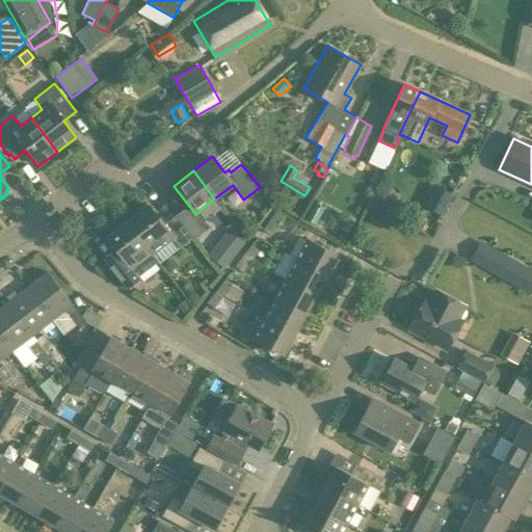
[(424,206),(442,215),(453,195),(435,186),(424,206)]
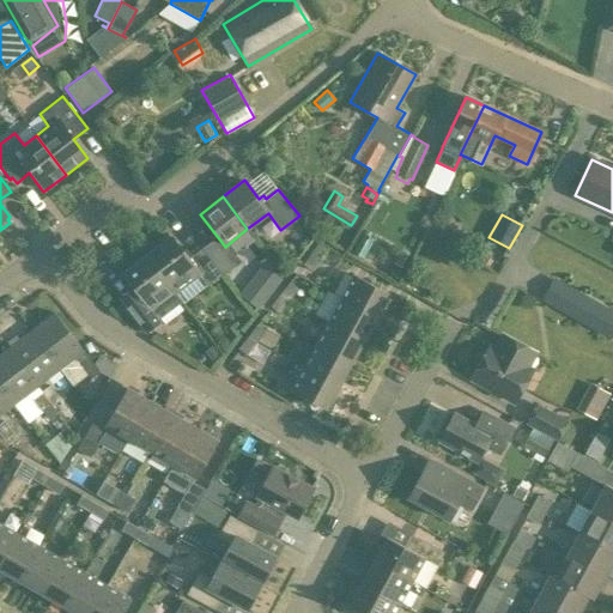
[(146,255),(175,293),(200,274),(171,236),(146,255)]
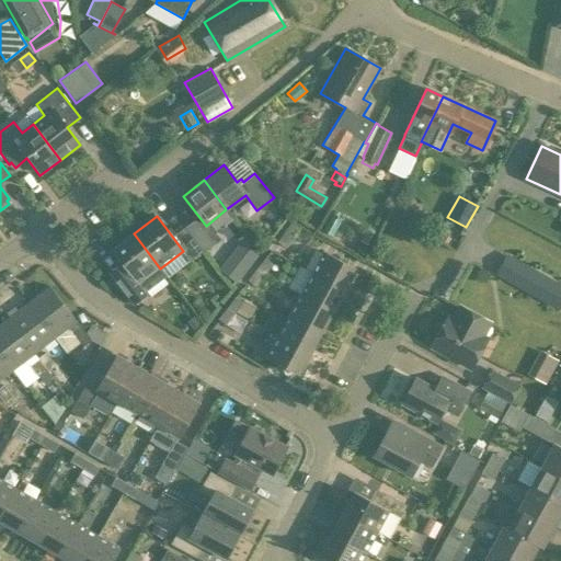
[(290,222),(276,241),(285,248),(299,227),(290,222)]
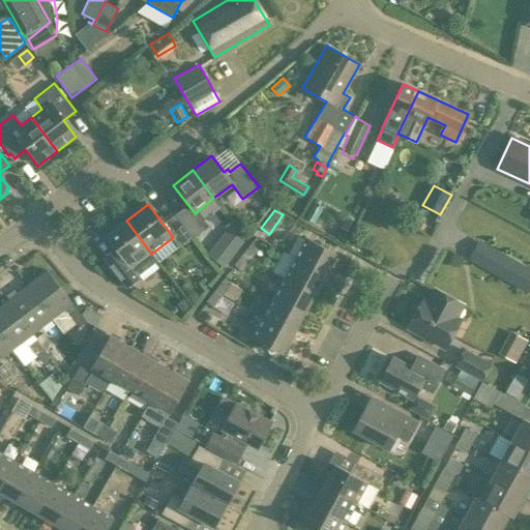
[(151,254),(126,221),(106,237),(116,249),(113,252),(117,258),(109,265),(126,288),(139,278),(131,269),(151,254)]
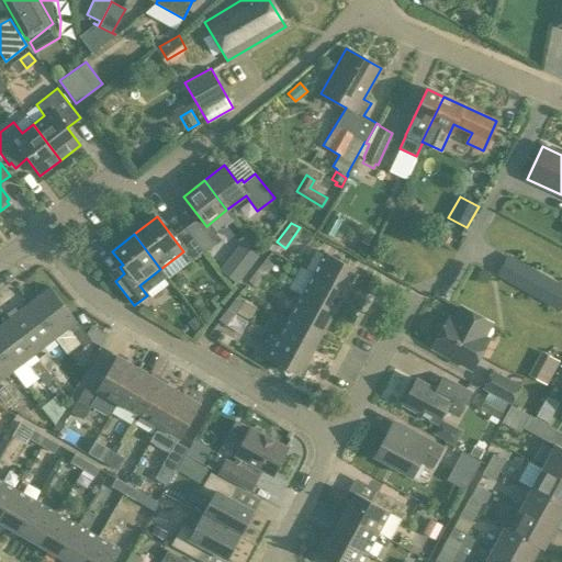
[(313,273),(345,291),(357,270),(324,253),(313,273)]
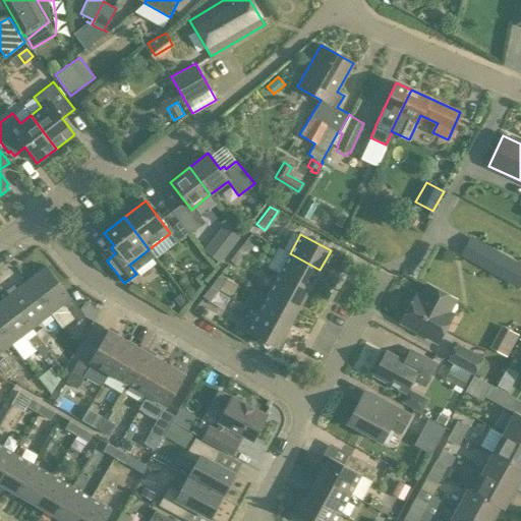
[(520,283),(520,263),(470,235),(459,254),(519,288),(520,283)]
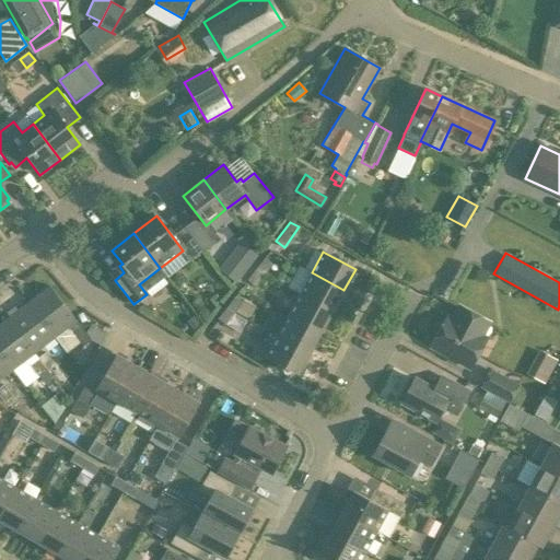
[(256,269),(264,276),(272,264),(265,257),(256,269)]
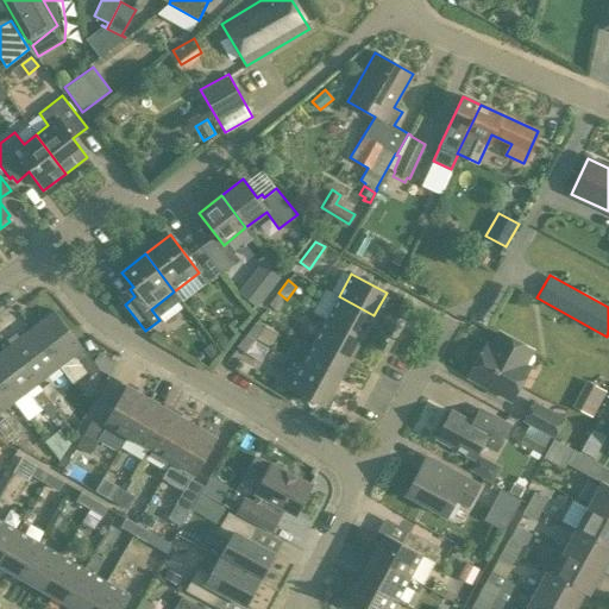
[(267,295),(249,282),(240,293),(258,306),(267,295)]
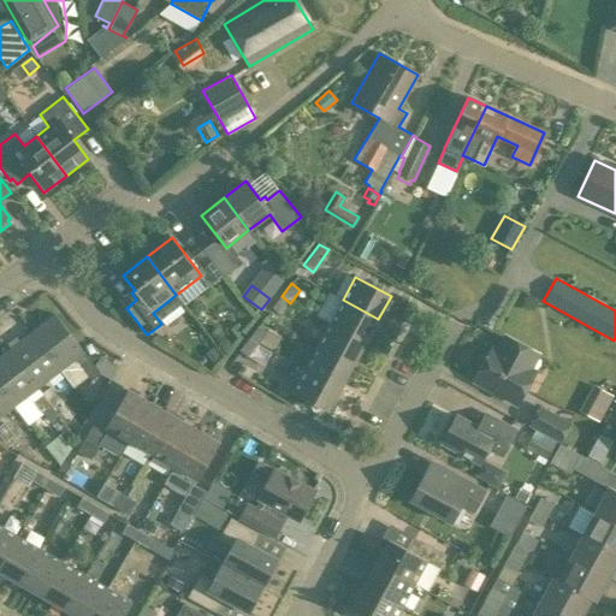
[(290,303),(282,296),(272,308),(280,315),(290,303)]
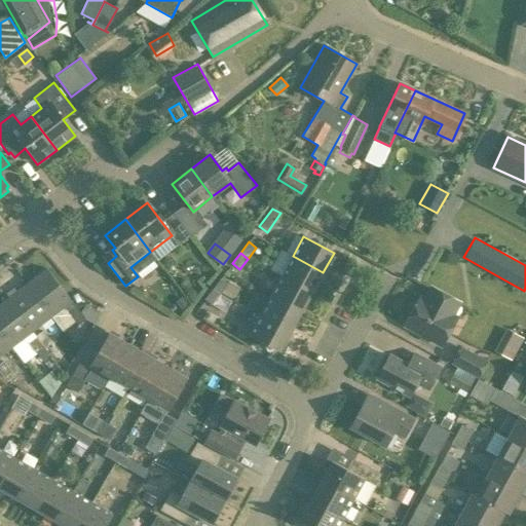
[(323,272),(293,256),(282,275),(312,293),(323,272)]
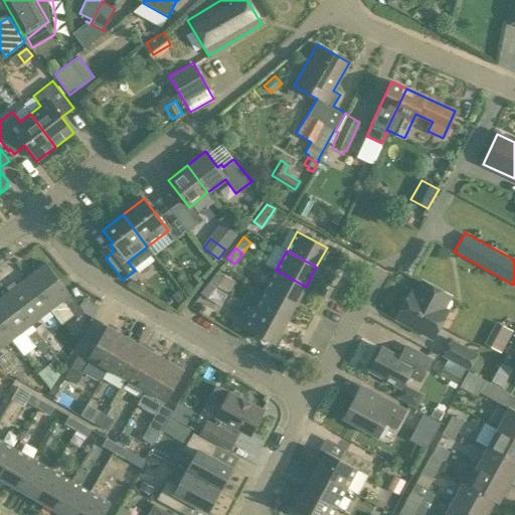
[(83,297),(78,306),(70,295),(45,263),(25,278),(50,310),(60,303),(65,304),(76,319),(83,313),(83,312),(92,316),(99,305),(83,297)]
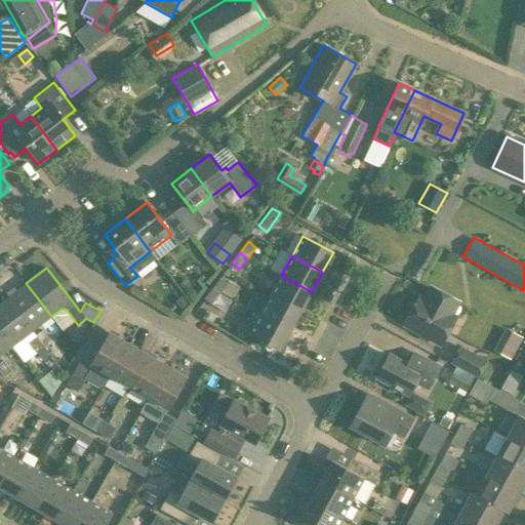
[(312,292),(281,275),(271,295),(300,312),(312,292)]
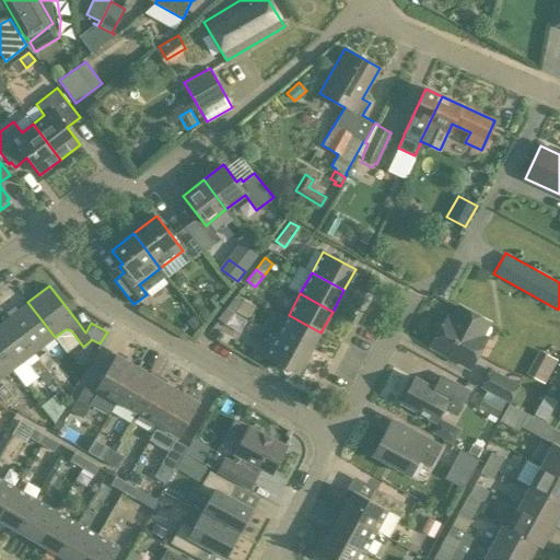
[(226,307),(234,314),(243,302),(235,295),(226,307)]
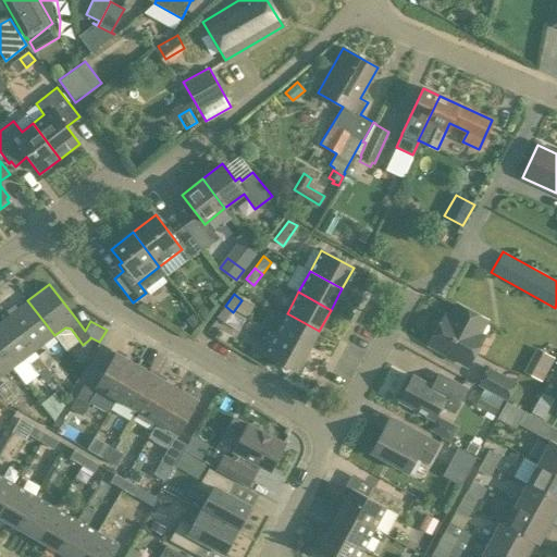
[(7,317),(46,367),(54,360),(46,350),(47,349),(44,344),(54,335),(27,300),(7,317)]
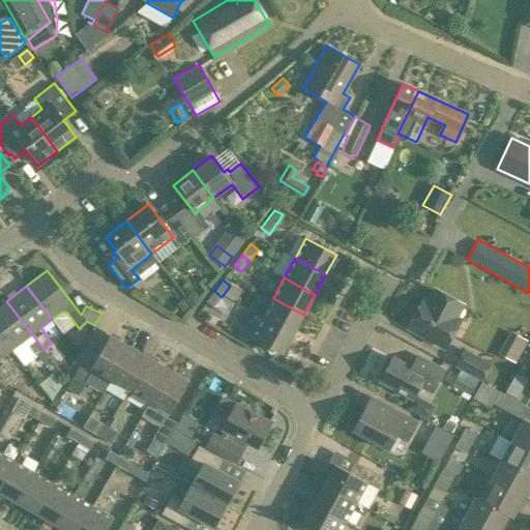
[(460,320),(458,319),(465,303),(433,286),(425,301),(423,300),(408,328),(444,348),(460,320)]
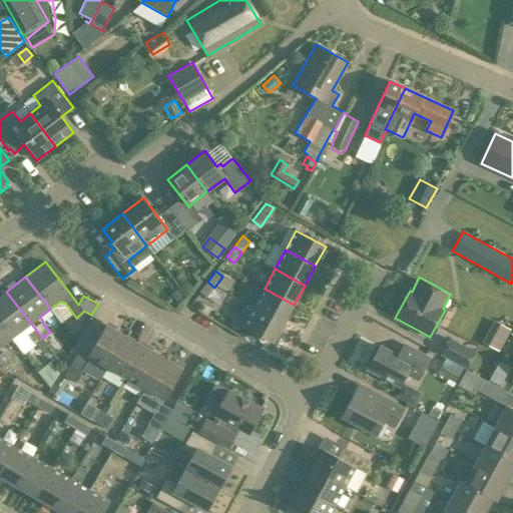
[(214,288),(207,282),(199,292),(206,298),(214,288)]
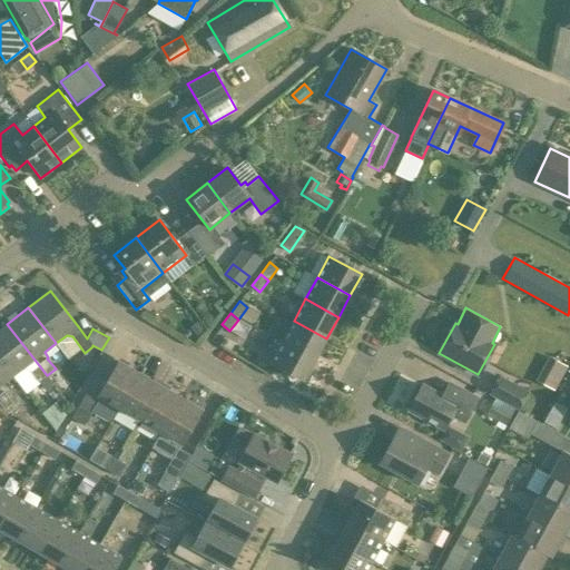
[(205,332),(196,321),(188,327),(196,338),(205,332)]
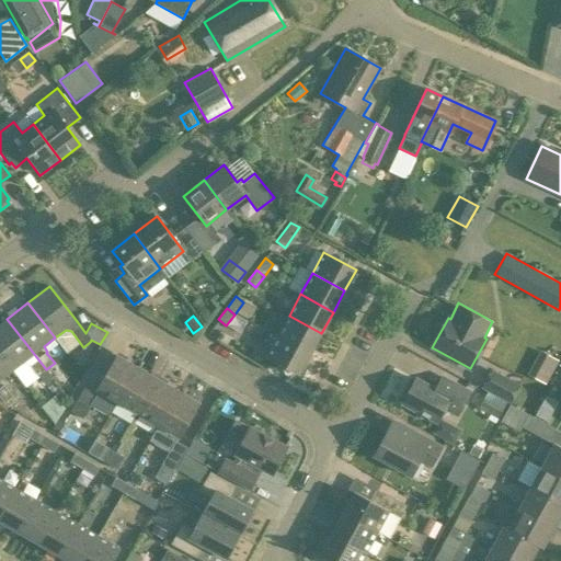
[(321,333),(289,316),(277,336),(310,354),(321,333)]
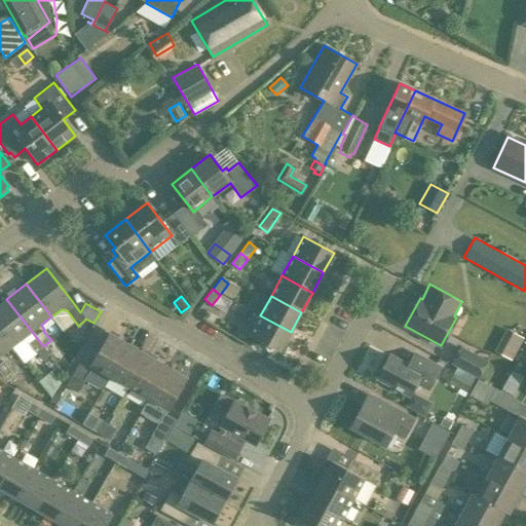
[(0,303),(0,331),(12,347),(22,339),(26,344),(29,343),(36,351),(43,346),(6,299),(0,303)]
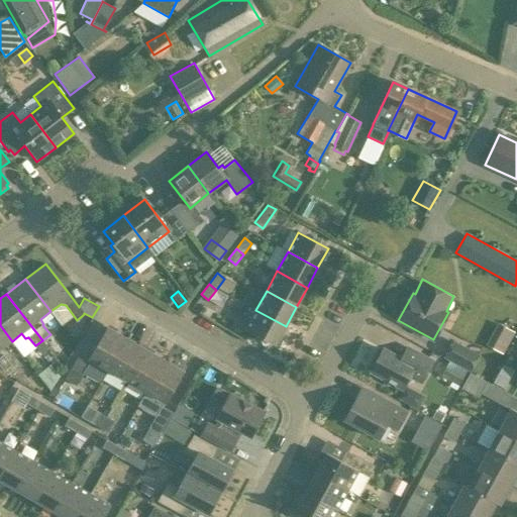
[(286,326),(255,310),(245,329),(275,345),(286,326)]
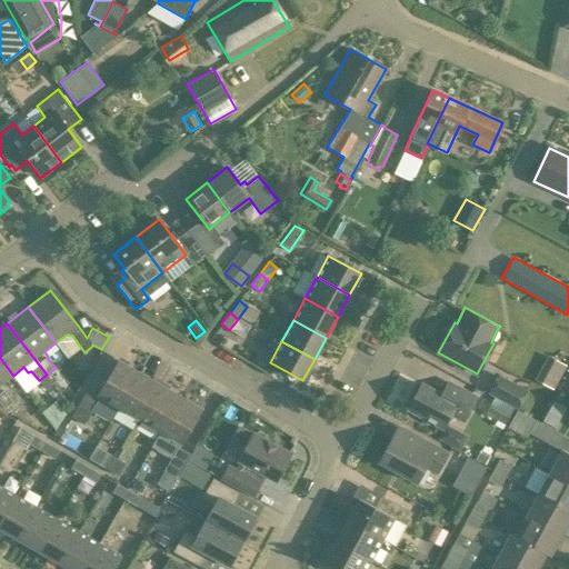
[(0,386),(13,376),(0,358),(0,386)]
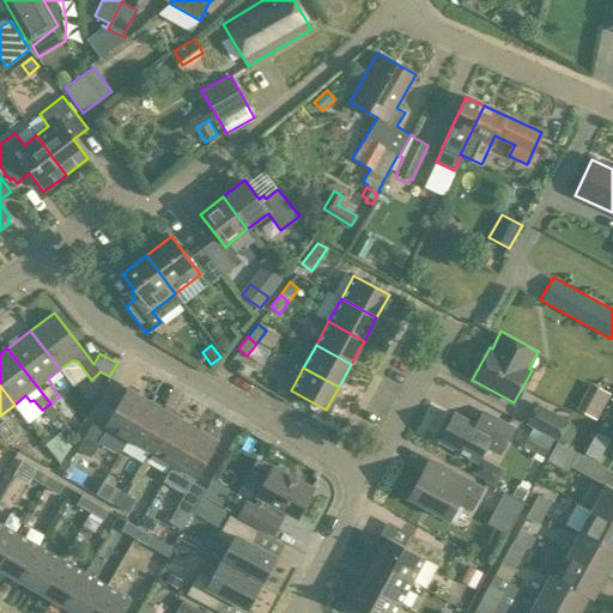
[(128,439),(150,401),(127,388),(104,426),(107,428),(104,430),(92,424),(77,450),(90,459),(99,443),(108,448),(116,432),(128,439)]
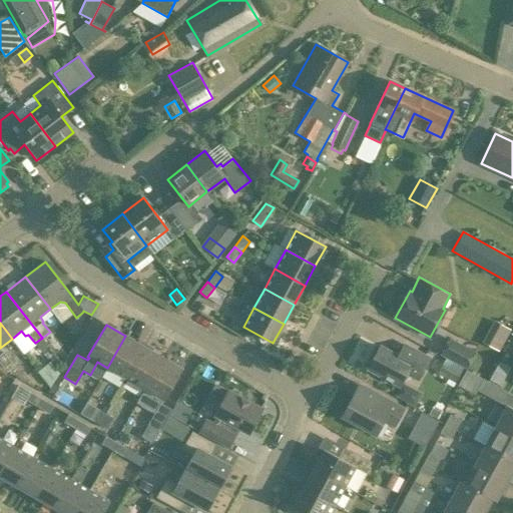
[(126,379),(144,347),(125,336),(107,368),(126,379)]
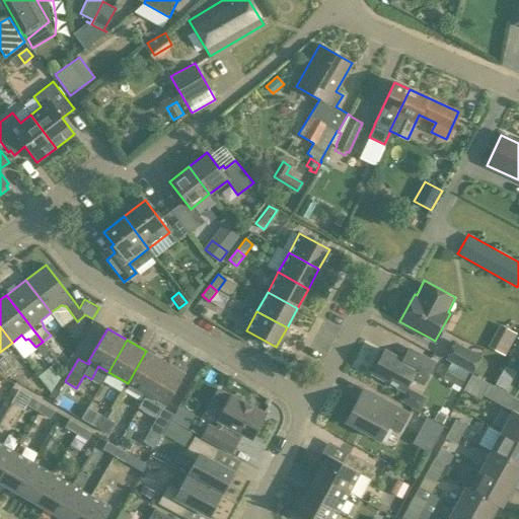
[(480,355),(453,341),(444,358),(471,372),(480,355)]
